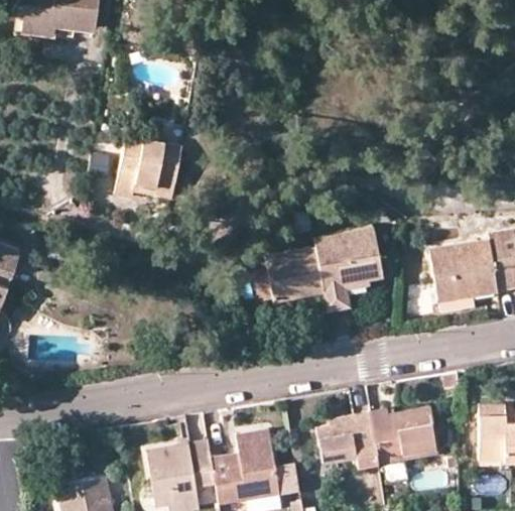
[(22,32),(73,39),(74,30),(95,33),(99,0),(5,0),(2,6),(24,21),(22,32)]
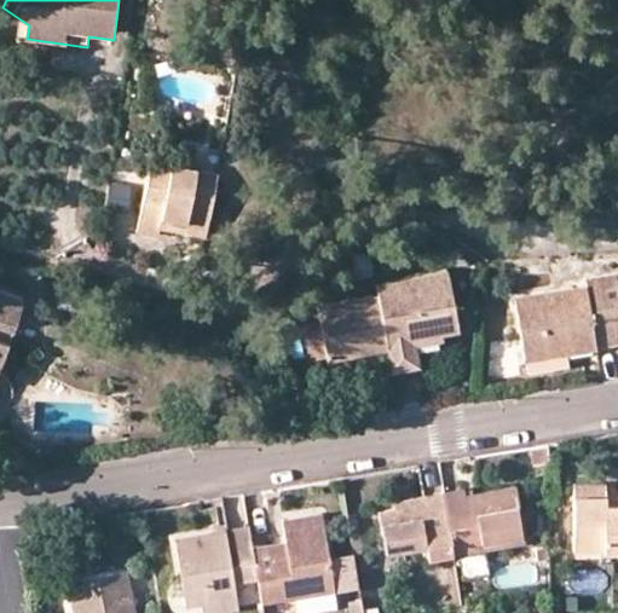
[(219,177),(152,165),(139,236),(160,240),(162,229),(163,220),(209,230),(219,177)]
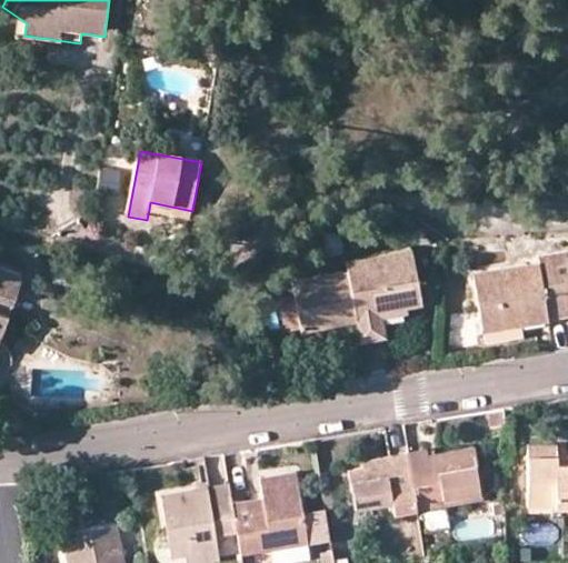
[(97,174),(102,235),(125,233),(118,172),(97,174)]
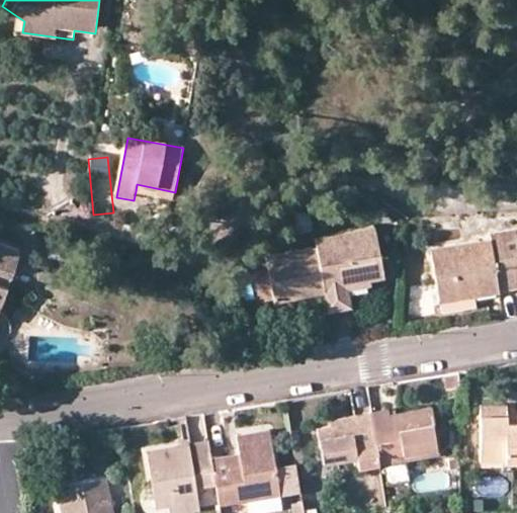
[(137,184),(136,191),(173,199),(175,192),(137,184)]
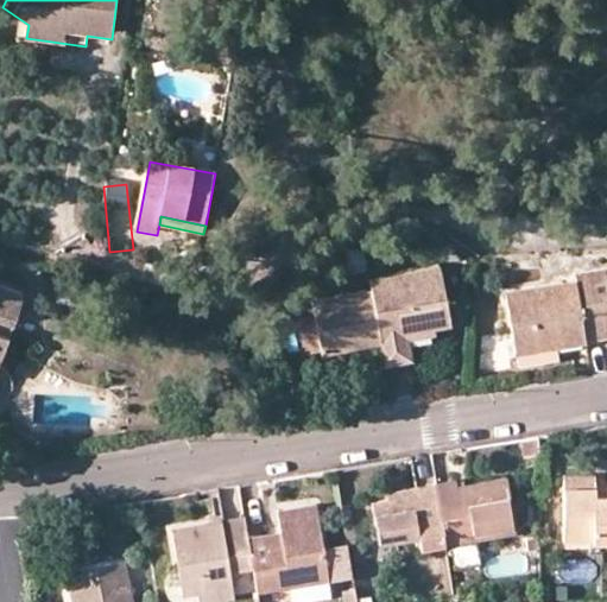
[(371,280),(372,293),(380,336),(435,327),(450,324),(442,268),(371,280)]
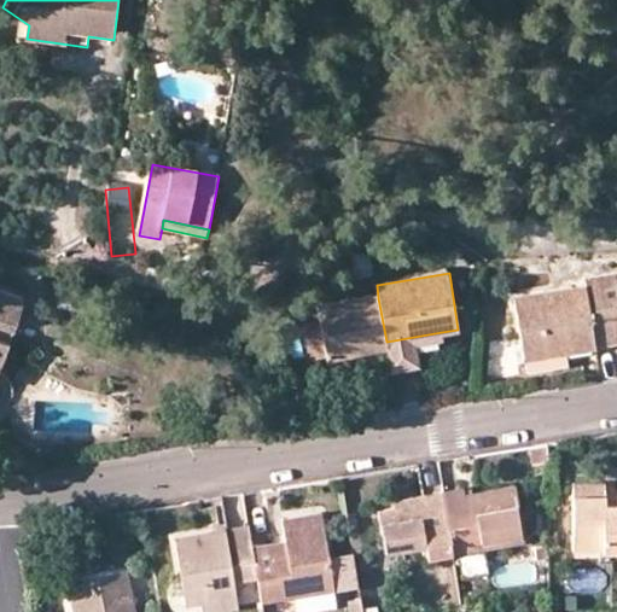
[(527,361),(568,355),(616,347),(616,275),(587,281),(587,290),(517,301),(527,361)]
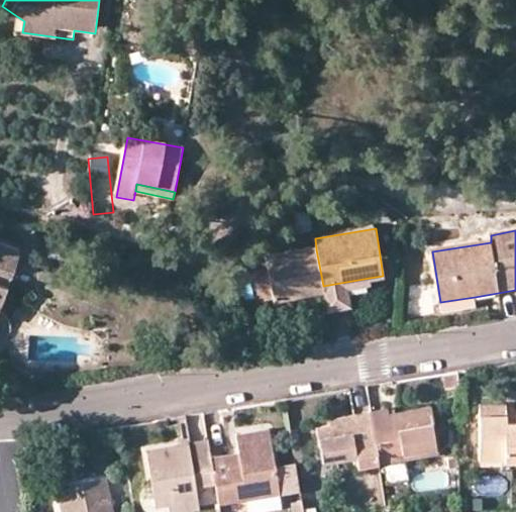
[(0,310),(19,253),(0,246),(0,310)]
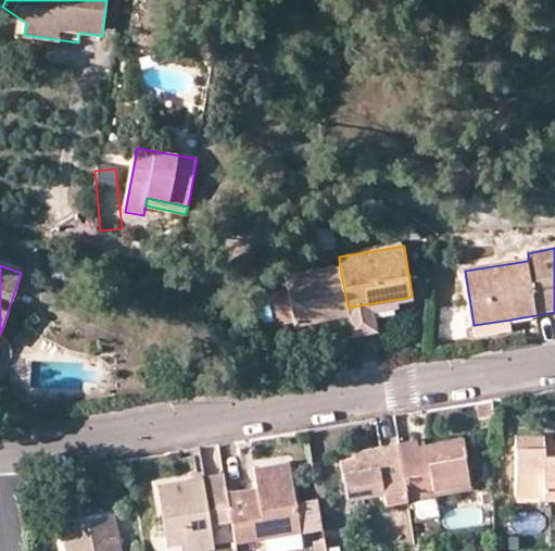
[(286,278),(294,322),(349,313),(348,308),(340,268),(286,278)]
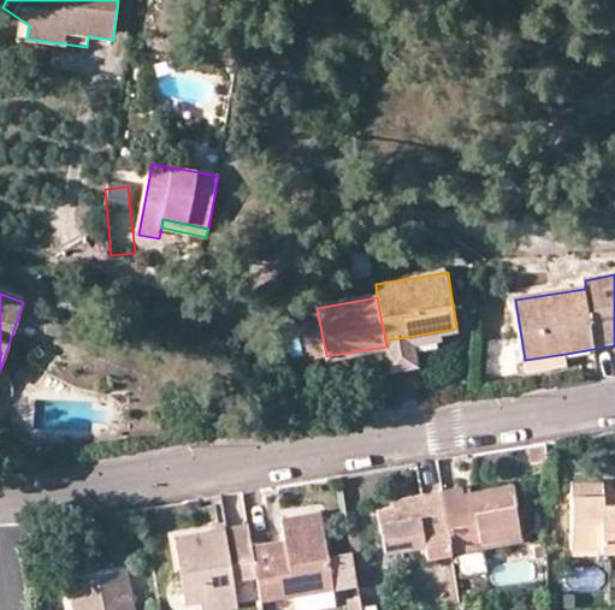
[(388,353),(413,348),(435,344),(435,341),(442,338),(441,331),(385,341),(386,347),(388,353)]
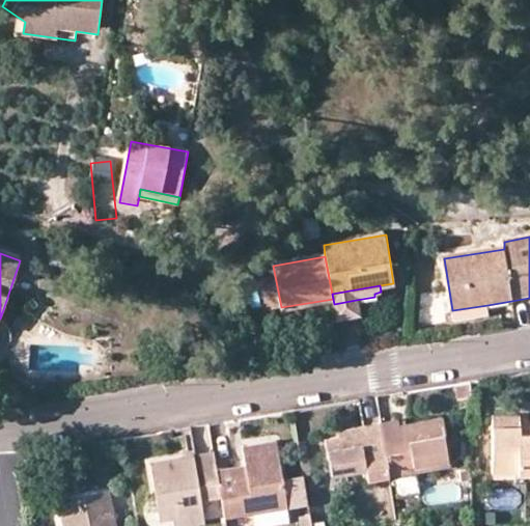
[(334,304),(336,317),(357,314),(356,300),(334,304)]
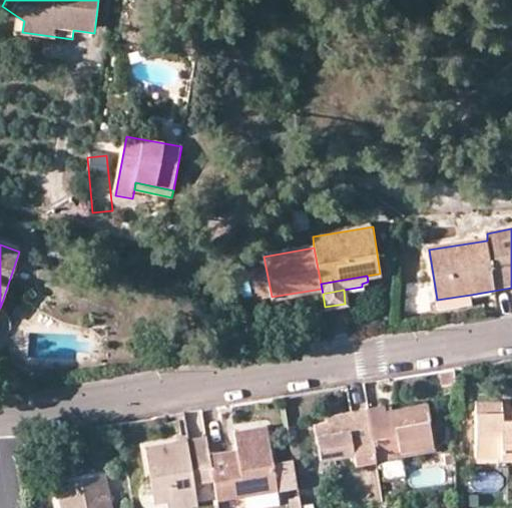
[(437,300),(438,311),(473,305),(471,295),(437,300)]
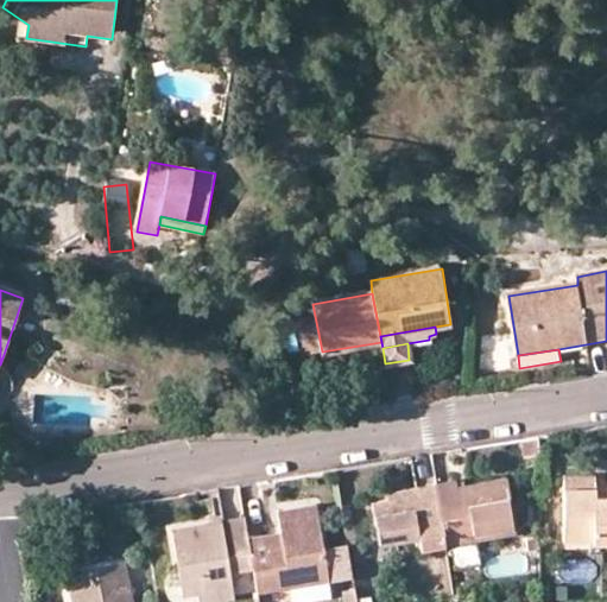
[(539,441),(524,443),(525,462),(541,461),(539,441)]
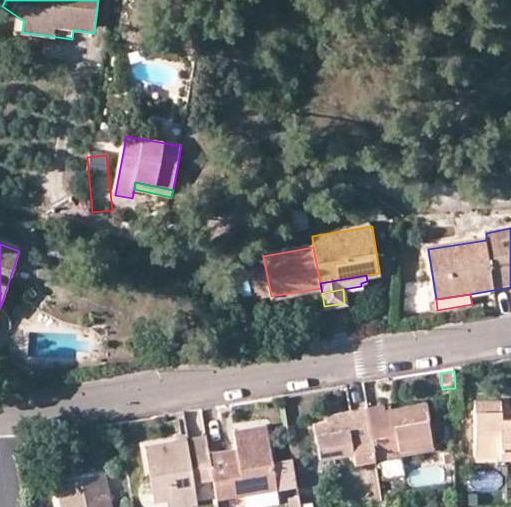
[(510,418),(503,419),(503,411),(503,401),(476,401),(476,459),(510,458),(510,418)]
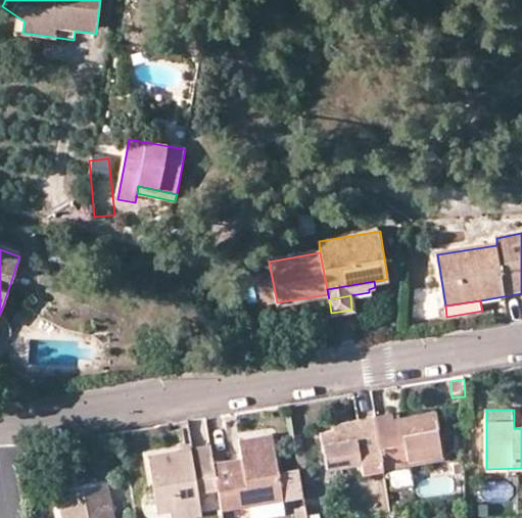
[(415,489),(412,467),(444,462),(437,415),(393,421),(392,416),(376,419),(384,471),(391,470),(394,492),(415,489)]
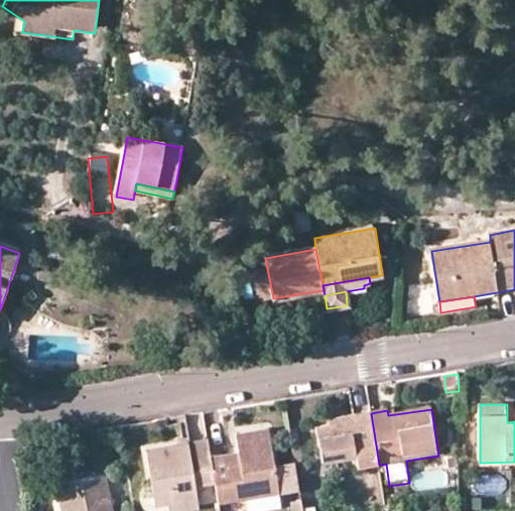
[(352,416),(353,425),(329,428),(316,431),(323,465),(357,460),(358,468),(379,465),(371,413),(352,416)]
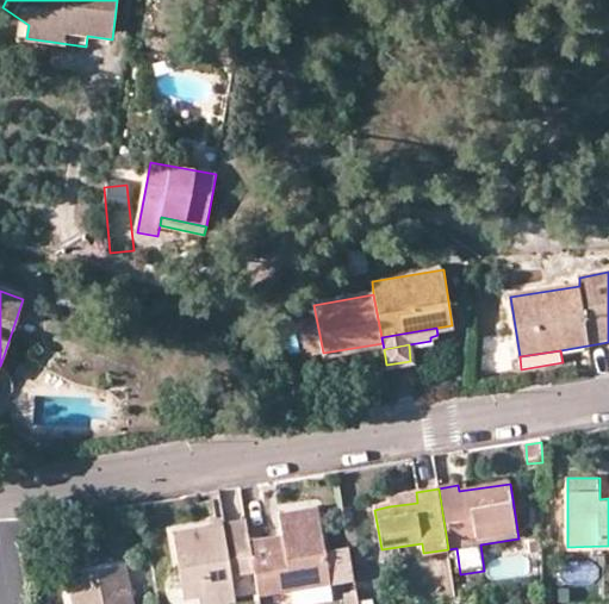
[(386,496),(389,506),(417,503),(416,492),(386,496)]
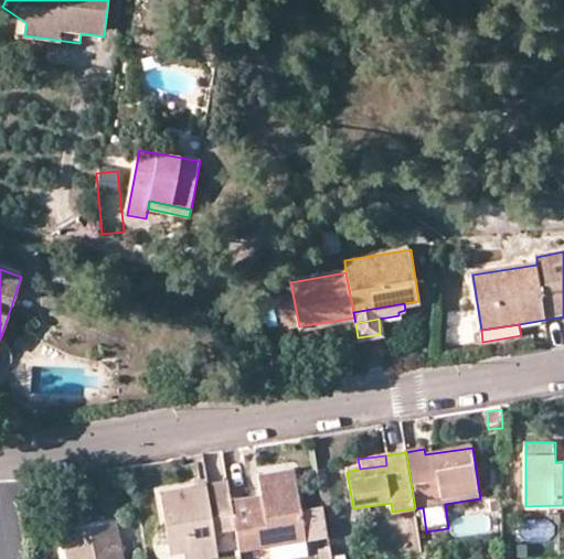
[(258,475),(259,485),(296,480),(295,470),(258,475)]
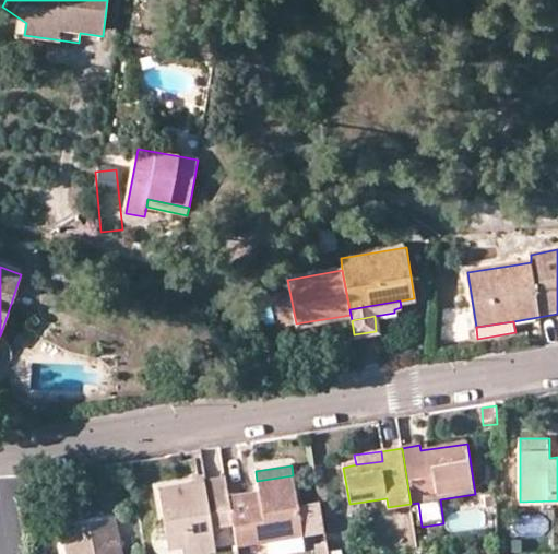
[(305,552),(301,535),(293,475),(257,481),(258,492),(260,499),(249,502),(247,494),(229,496),(234,525),(237,546),(269,541),(270,553),(299,553),(305,552)]
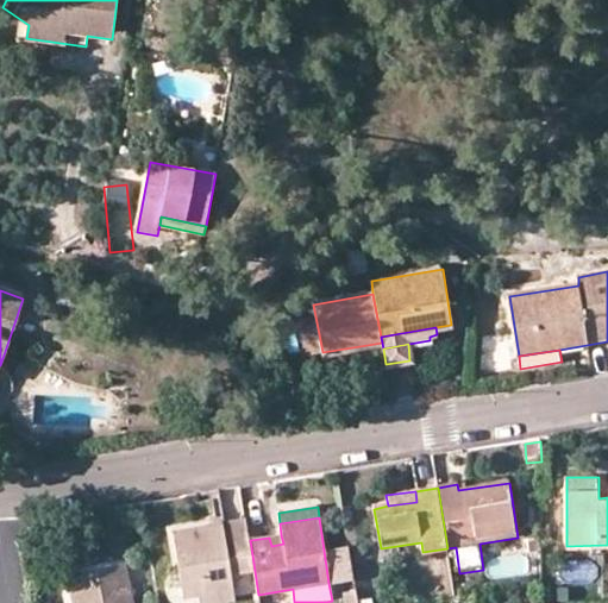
[(350,551),(361,550),(356,517),(345,520),(346,529),(350,551)]
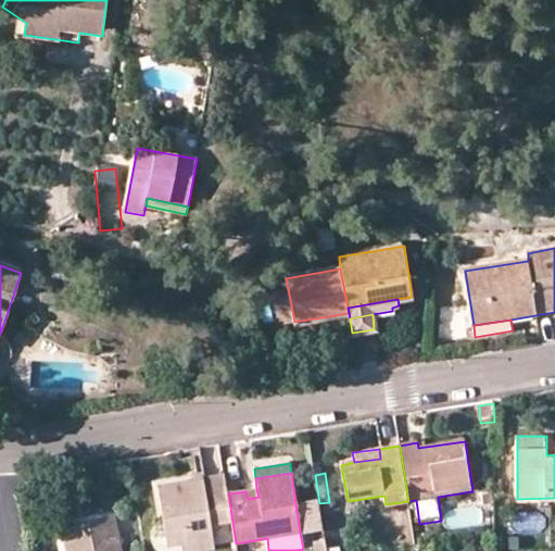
[(228,493),(225,476),(158,486),(166,546),(183,542),(212,538),(210,526),(232,522),(228,493)]
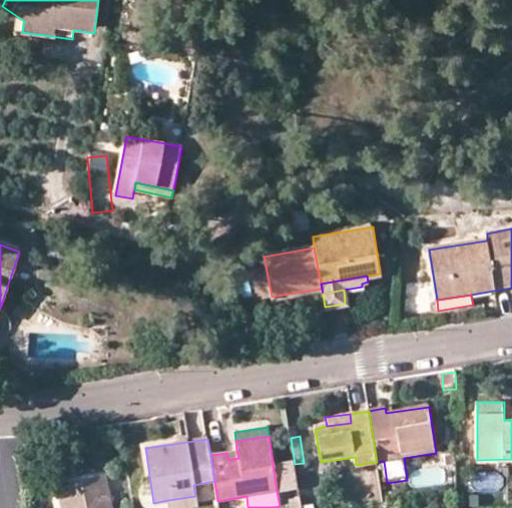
[(226,453),(228,460),(238,458),(236,451),(226,453)]
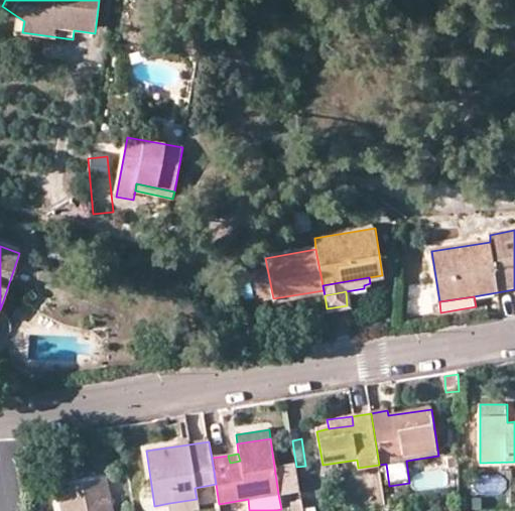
[(342,462),(323,465),(326,486),(345,483),(342,462)]
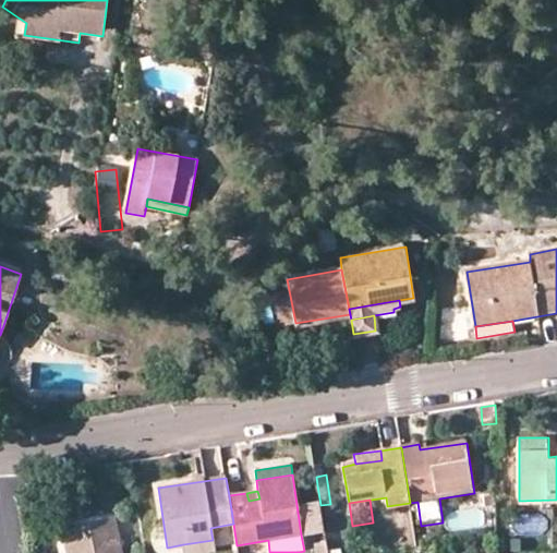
[(71,523),(74,539),(75,552),(123,552),(117,515),(71,523)]
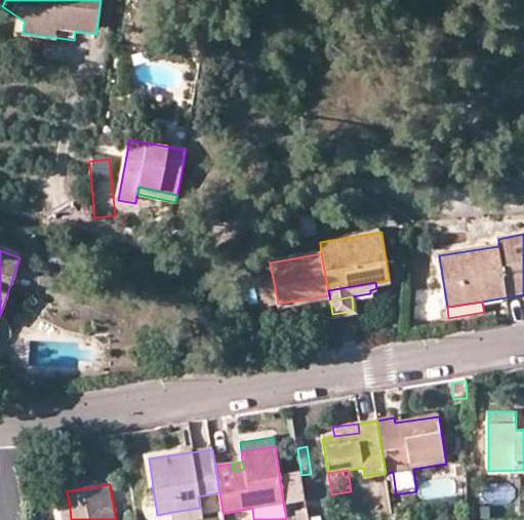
[(172,512),(173,519),(202,519),(200,508),(172,512)]
